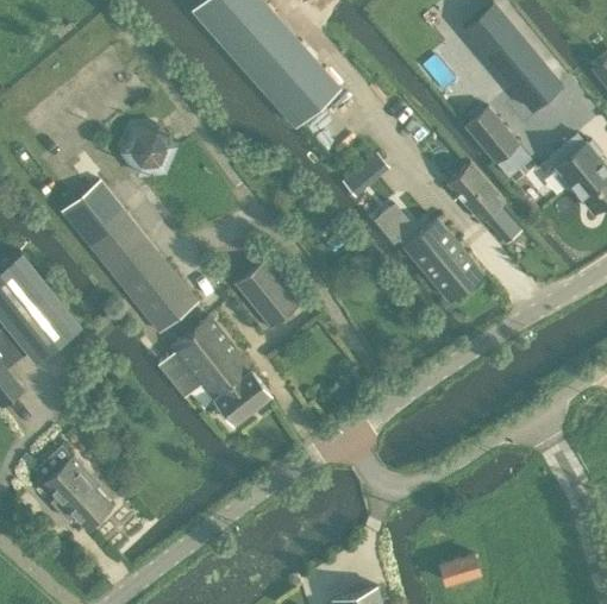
[(257,0),(207,0),(194,12),(296,129),(338,92),(257,0)]
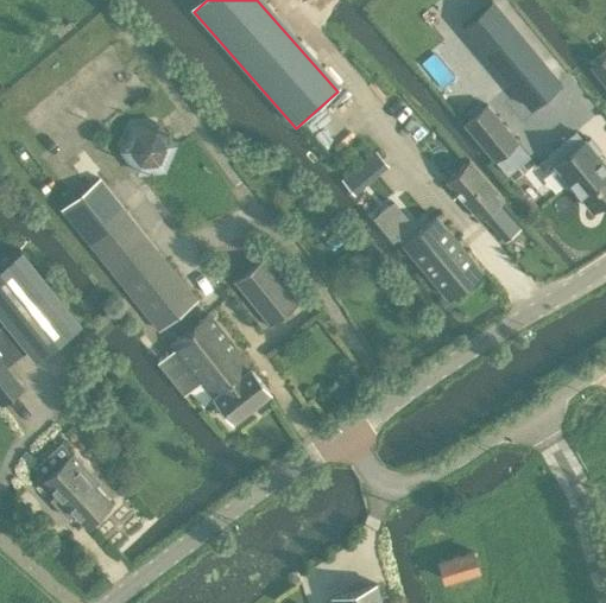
[(481,50),(518,95),(534,113),(562,88),(511,26),(481,50)]
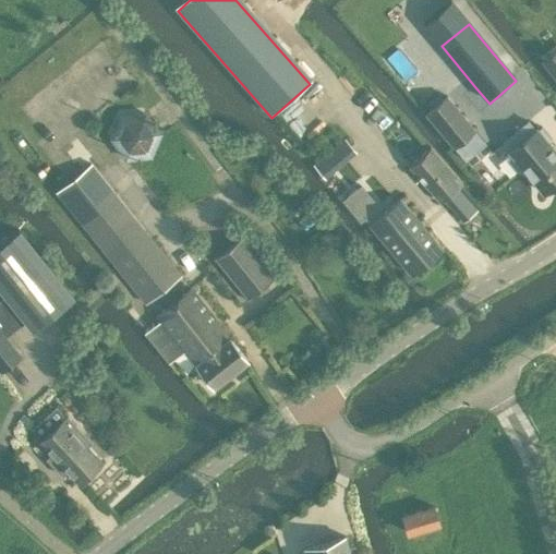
[(476,133),(454,106),(449,99),(428,117),(456,149),(476,133)]
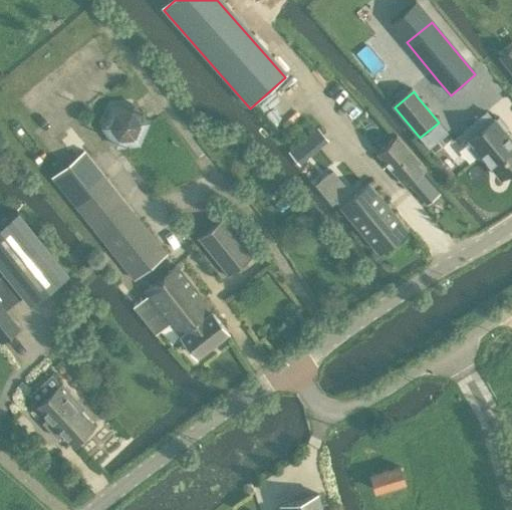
[(150,124),(135,105),(110,107),(101,131),(116,150),(140,147),(150,124)]
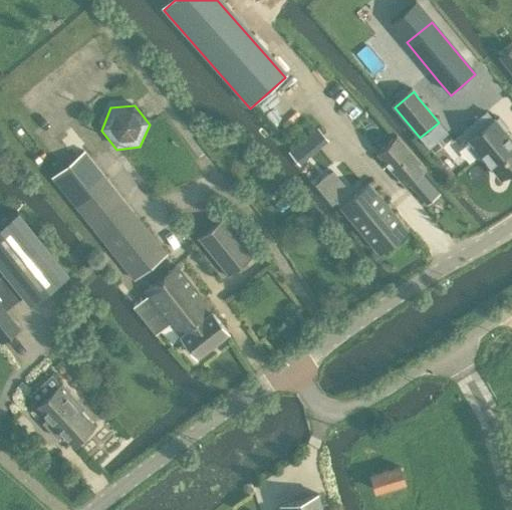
[(488,114),(465,134),(471,142),(470,143),(472,144),(468,147),(479,160),(483,156),(503,180),(511,173),(511,141),(506,135),(510,132),(500,119),(496,122),(495,121),(494,122),(488,114)]
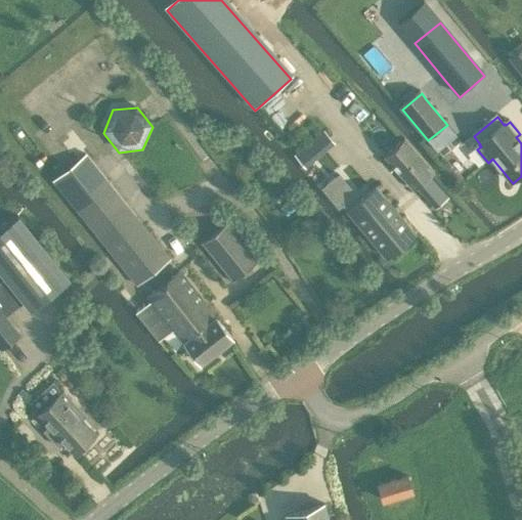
[(416,192),(435,175),(405,141),(386,159),(416,192)]
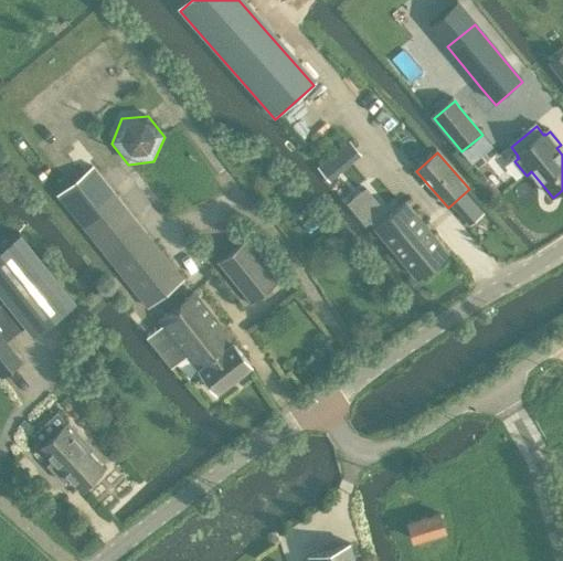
[(183,284),(120,205),(93,171),(59,199),(149,311),(183,284)]
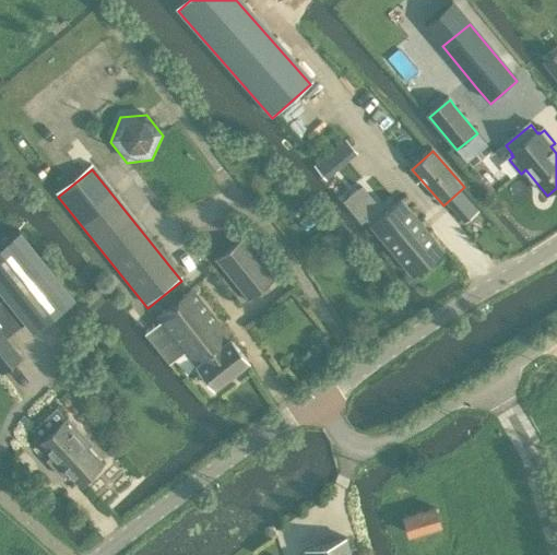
[(363,188),(344,204),(358,221),(363,225),(367,222),(371,227),(414,278),(445,252),(402,201),(386,215),(363,188)]
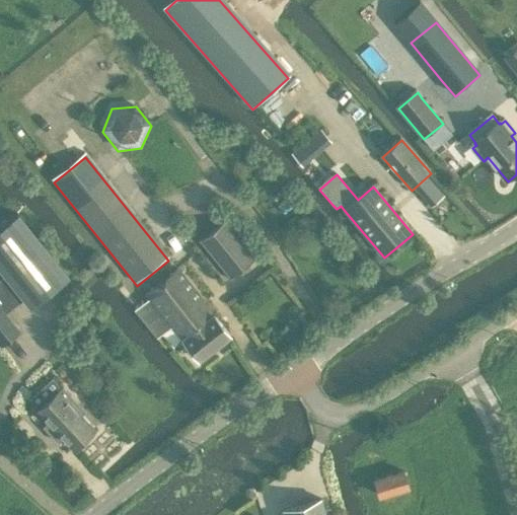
[(19,217),(0,231),(0,271),(31,310),(70,280),(19,217)]
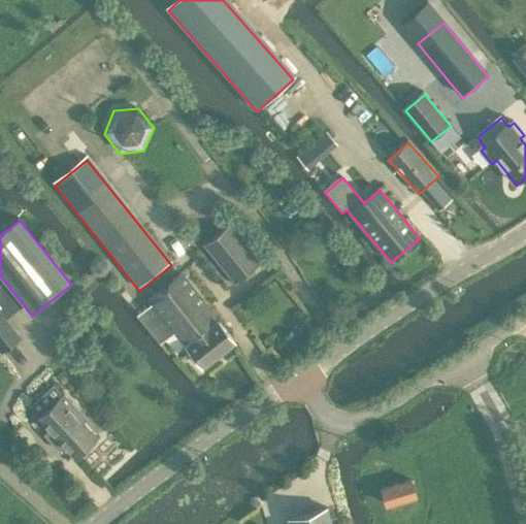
[(260,266),(229,228),(204,247),(236,286),(260,266)]
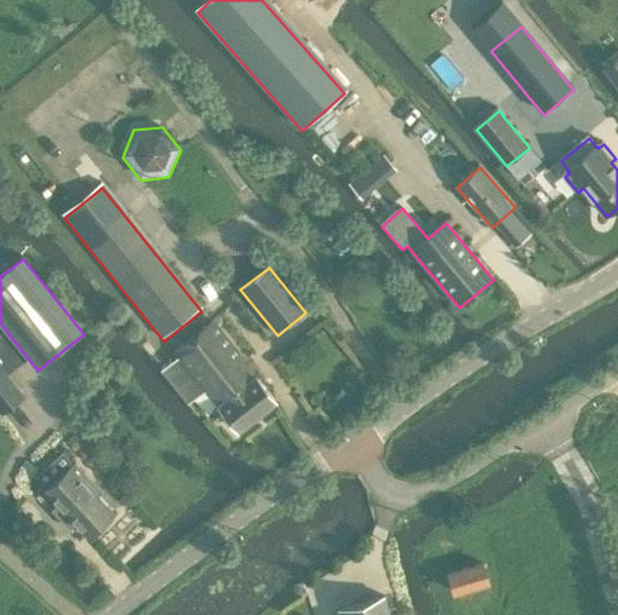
[(189,407),(190,406),(206,392),(240,434),(276,404),(212,325),(175,355),(179,361),(162,374),(189,407)]
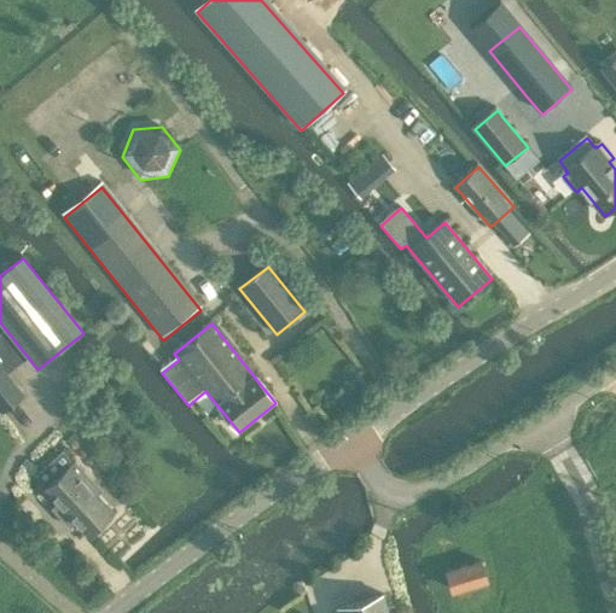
[(0,369),(0,412),(3,415),(23,398),(0,369)]
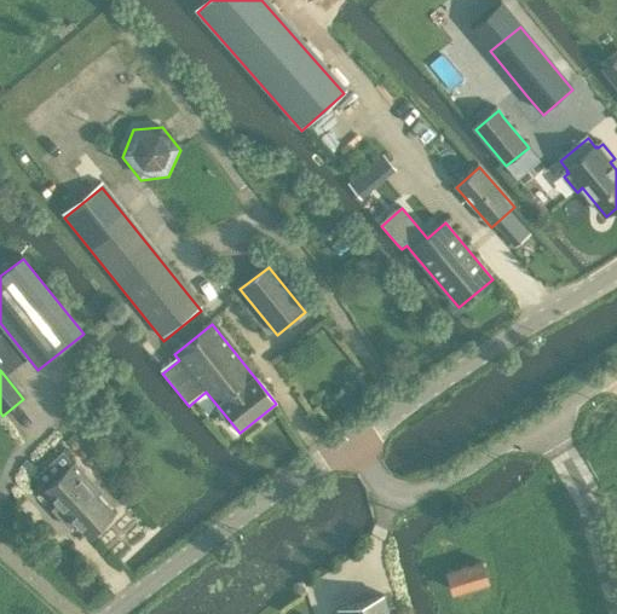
[(76,526),(90,539),(114,515),(98,499),(103,494),(76,465),(46,493),(59,507),(53,513),(70,532),(76,526)]
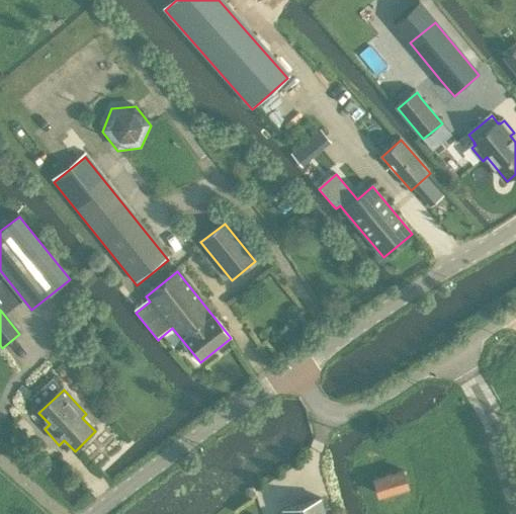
[(380,498),(408,490),(404,474),(375,482),(380,498)]
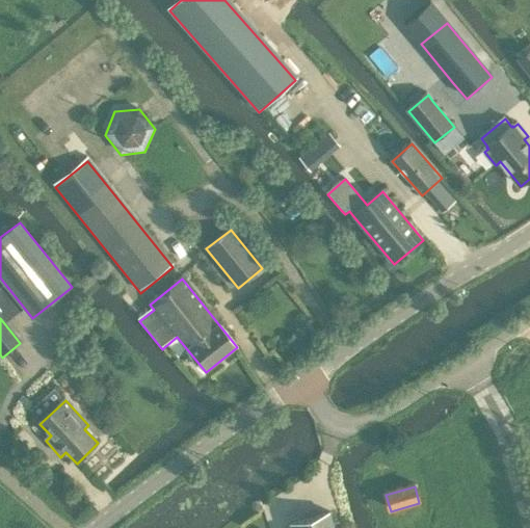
[(415,527),(409,510),(408,509),(393,515),(396,527),(415,527)]
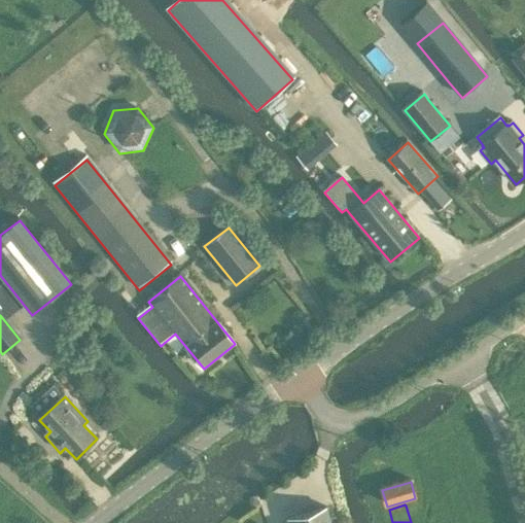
[(333,522),(328,510),(288,522),(333,522)]
